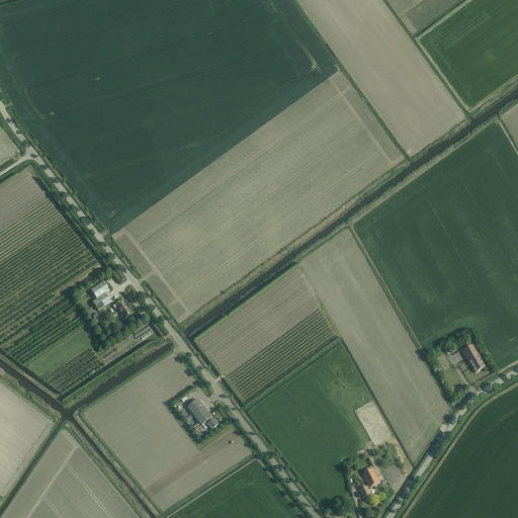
[(109,291),(104,283),(103,282),(91,291),(97,300),(93,304),(98,312),(111,304),(105,294),(109,291)]
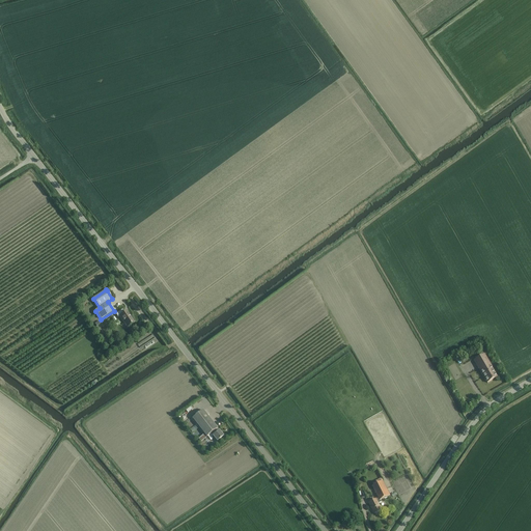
[(122,310),(116,314),(118,317),(119,316),(128,328),(135,323),(127,311),(124,313),(122,310)]
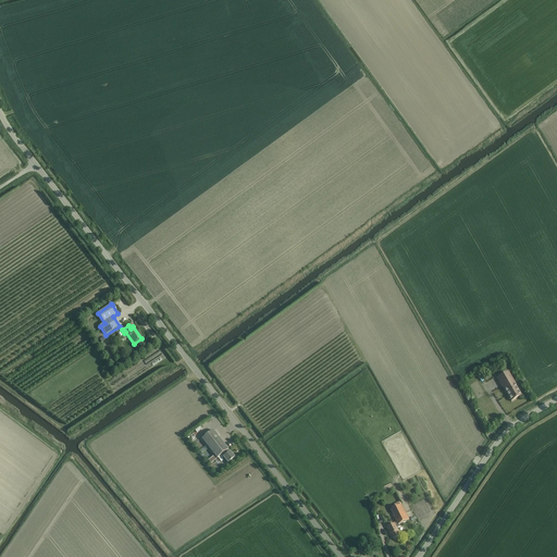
[(521,396),(517,388),(512,382),(507,373),(497,380),(498,381),(499,383),(500,384),(502,386),(502,387),(504,391),(505,392),(511,403),(521,396)]
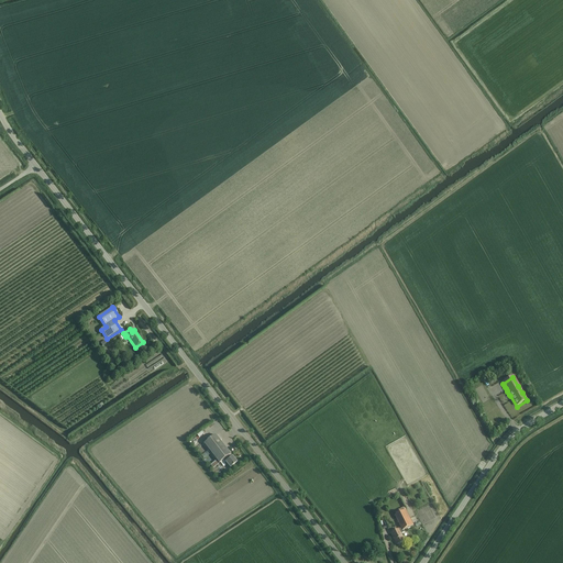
[(209,423),(221,416),(218,411),(199,423),(202,428),(209,423)]
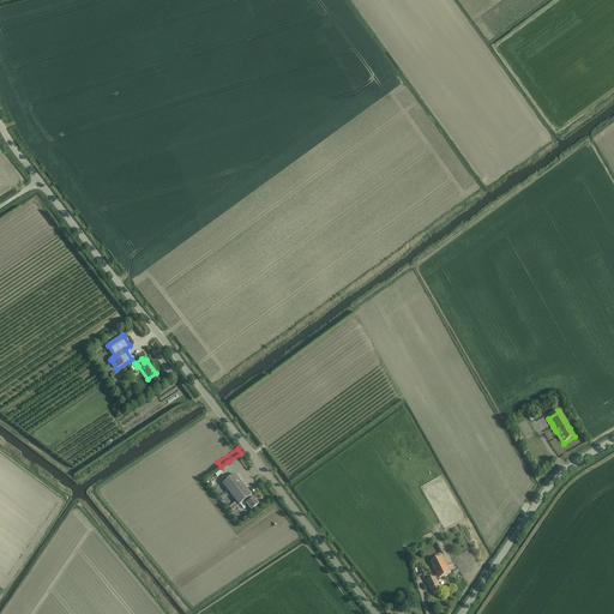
[(252,510),(259,504),(236,474),(223,483),(240,505),(245,501),(252,510)]
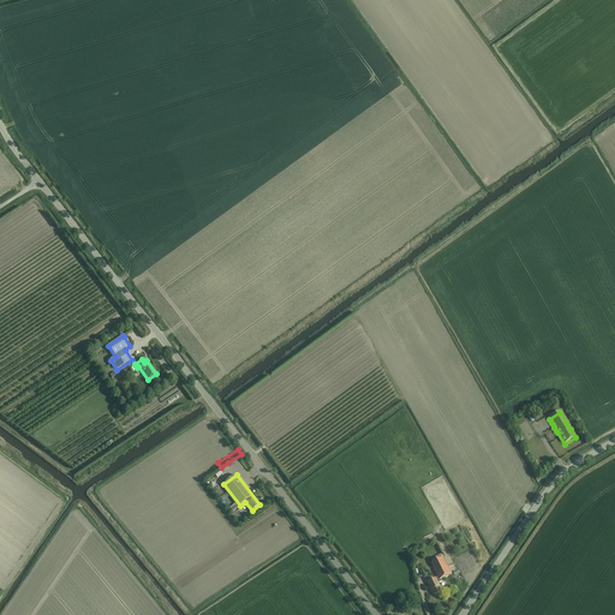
[(422,566),(419,553),(415,554),(413,551),(408,553),(412,566),(417,565),(417,567),(422,566)]
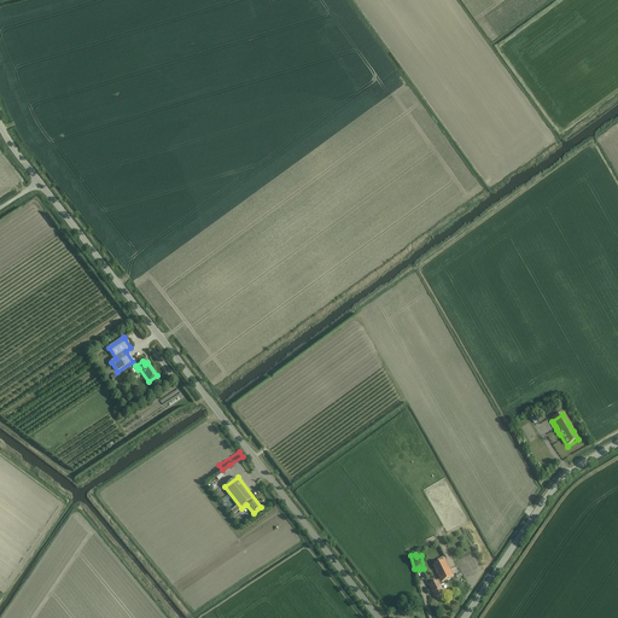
[(441,579),(430,586),(436,598),(444,594),(441,587),(443,586),(442,583),(454,577),(445,561),(433,566),(441,579)]
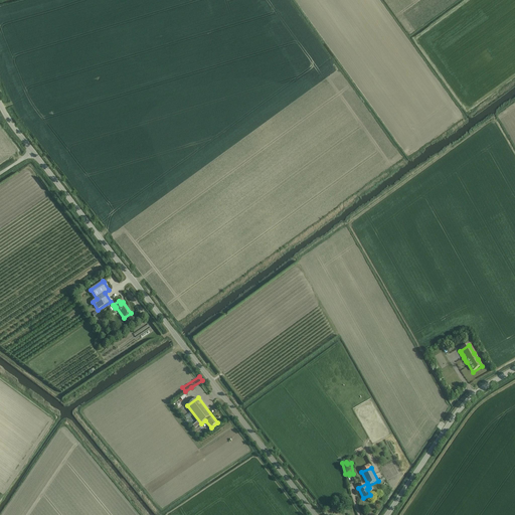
All buildings are outlined.
